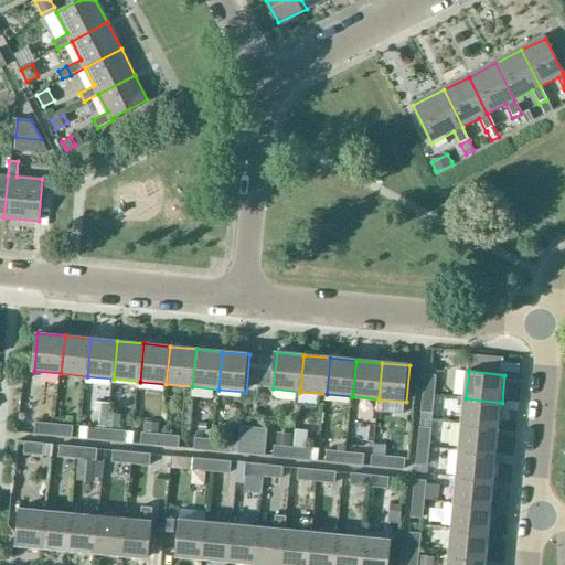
[(422,393),(434,394),(435,375),(424,374),(422,393)]
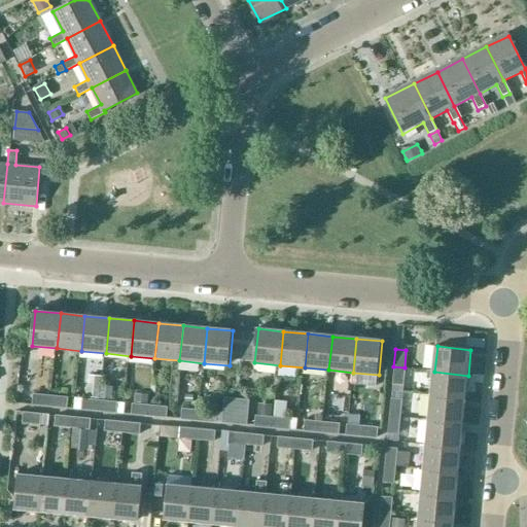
[(392,384),(402,385),(405,367),(393,366),(392,384)]
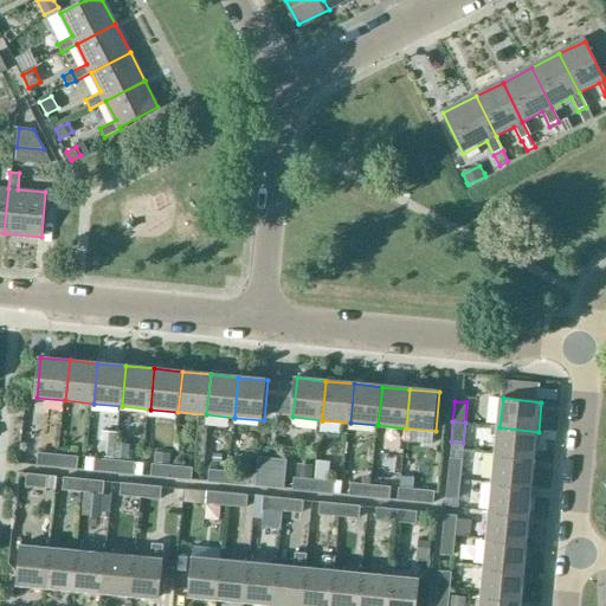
[(539,432),(500,427),(497,456),(535,461),(539,432)]
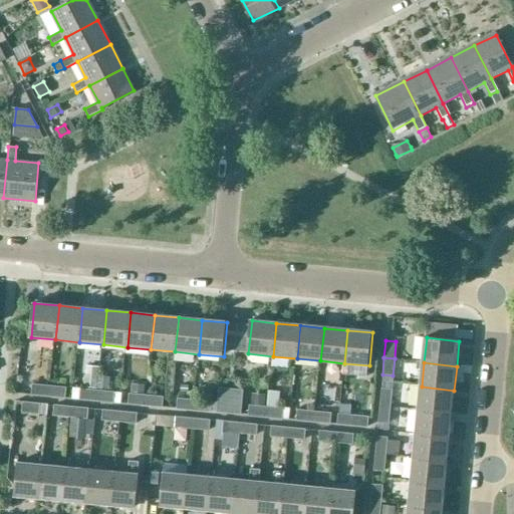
[(97,377),(96,389),(105,390),(106,376),(97,375),(97,377)]
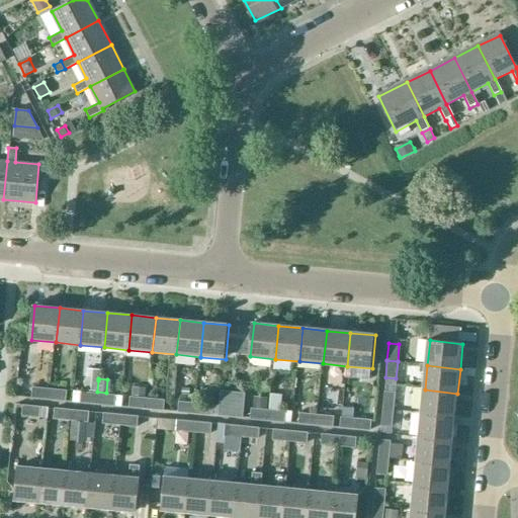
[(84,379),(83,390),(97,392),(98,380),(84,379)]
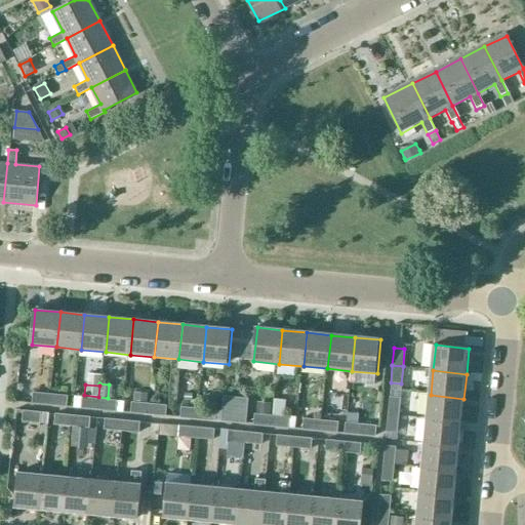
[(31,403),(50,405),(52,394),(32,392),(31,403)]
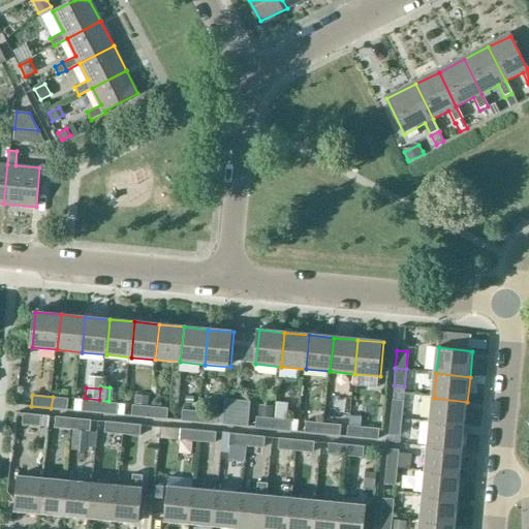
[(136,396),(135,404),(148,406),(149,397),(136,396)]
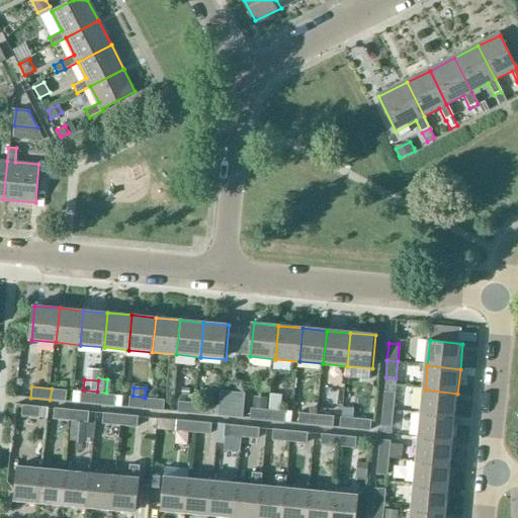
[(52,389),(50,400),(66,402),(67,390),(52,389)]
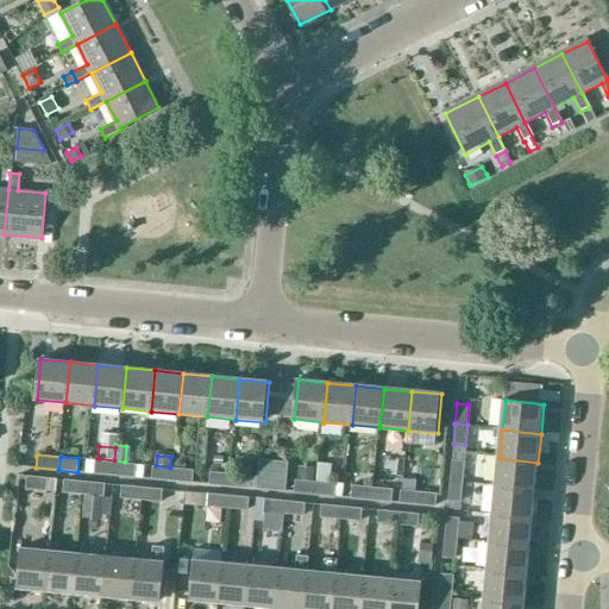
[(496,487),(534,491),(538,463),(500,458),(496,487)]
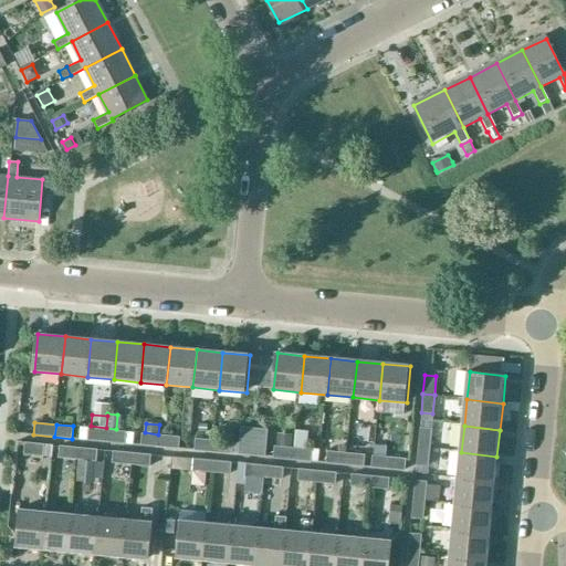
[(79,439),(107,441),(108,430),(80,427),(79,439)]
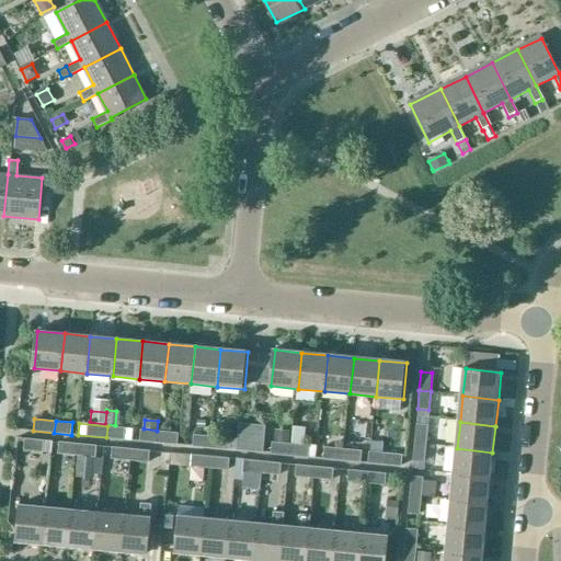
[(265,425),(239,423),(236,449),(262,451),(265,425)]
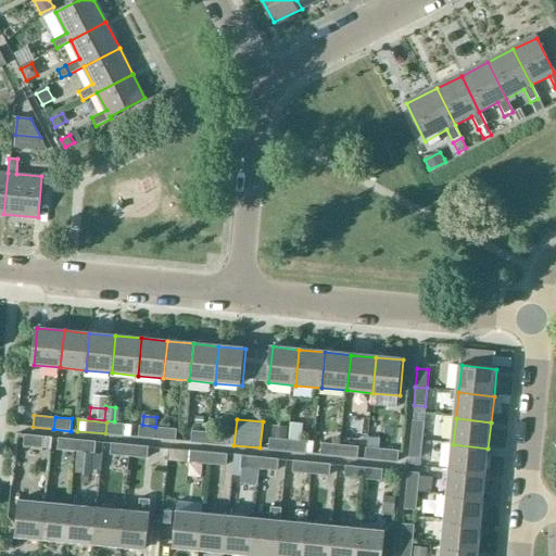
[(409,440),(421,441),(424,420),(412,419),(409,440)]
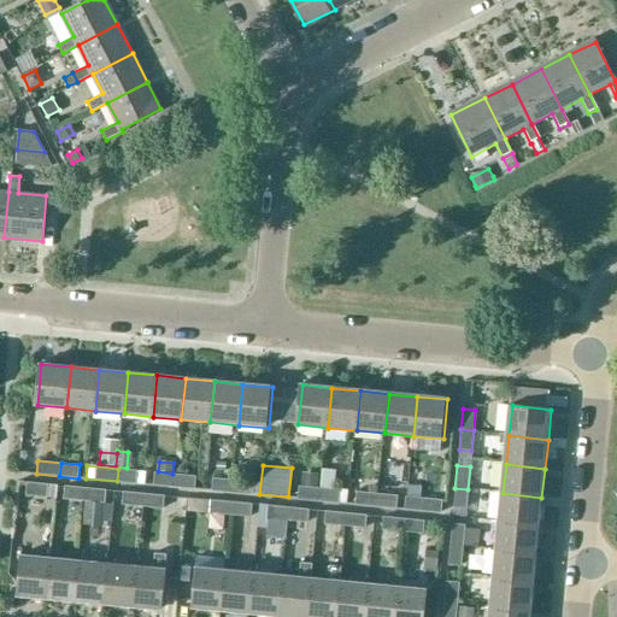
[(118,469),(117,481),(145,485),(146,471),(118,469)]
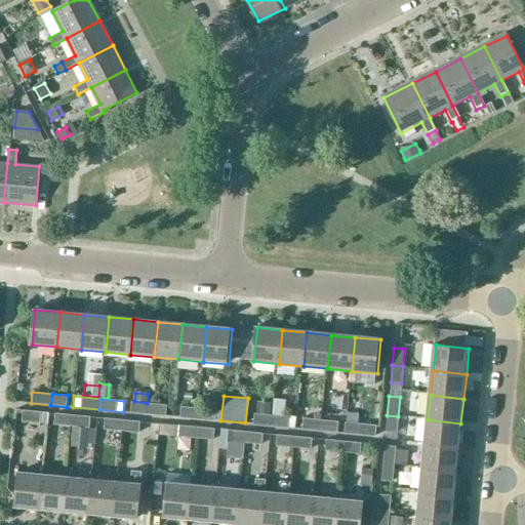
[(274,399),(272,415),(271,427),(288,428),(289,416),(284,416),(285,400),(274,399)]
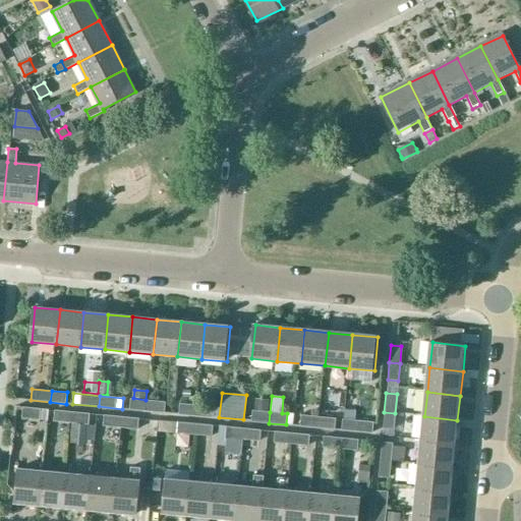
[(129,410),(148,411),(149,400),(146,400),(133,398),(130,398),(129,410)]
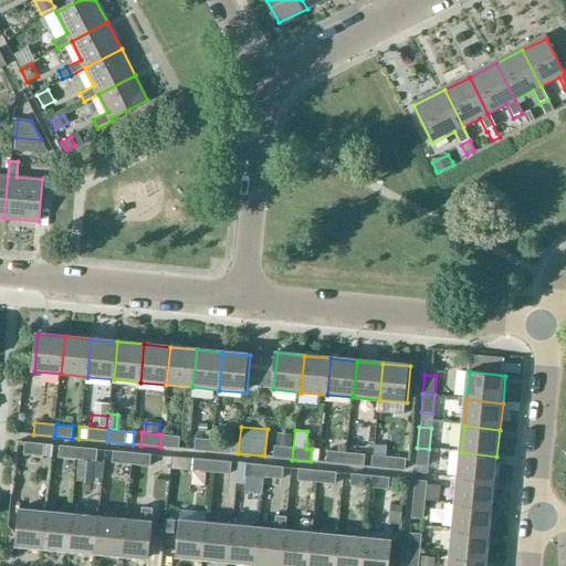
[(276,433),(275,447),(291,448),(292,435),(276,433)]
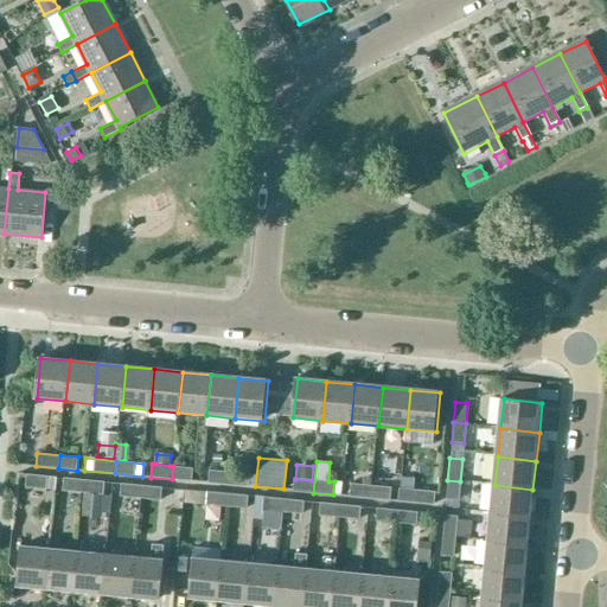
[(173,466),(172,479),(191,481),(193,467),(173,466)]
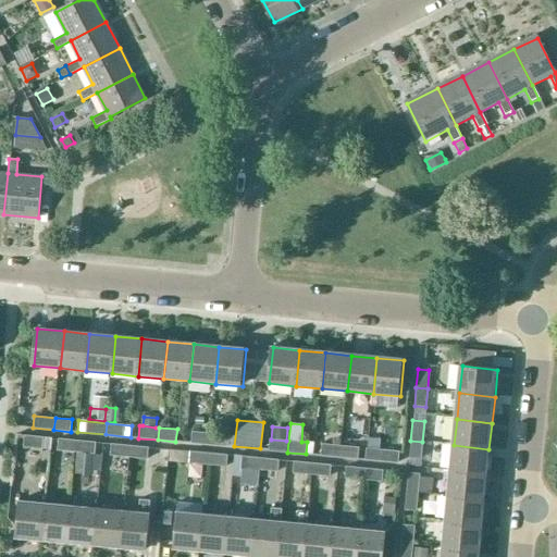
[(190,443),(209,445),(210,433),(192,431),(190,443)]
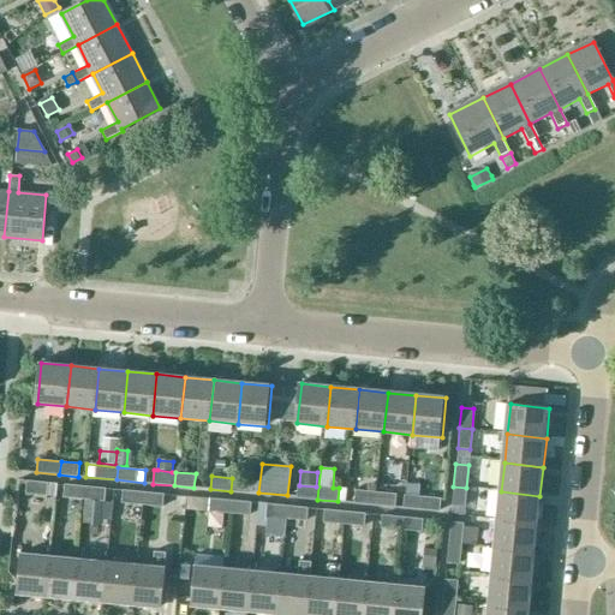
[(232,478),(231,491),(251,493),(252,479),(232,478)]
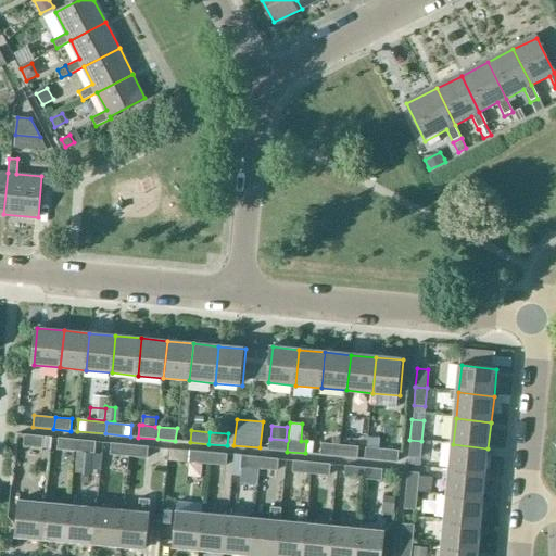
[(23,446),(42,447),(43,436),(24,434),(23,446)]
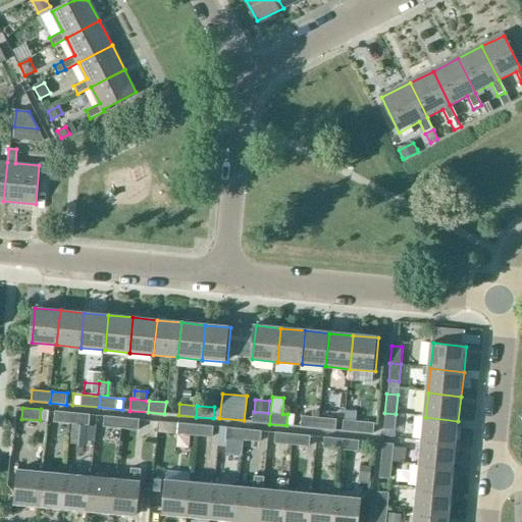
[(53,422),(73,424),(74,413),(54,411),(53,422)]
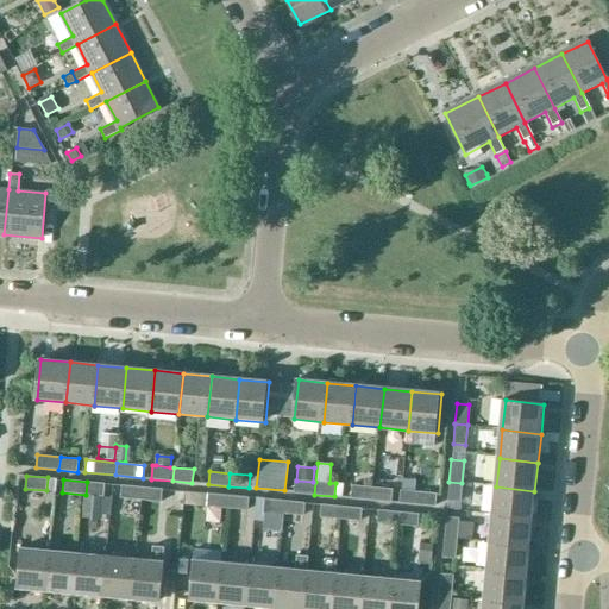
[(293,493),(314,495),(315,482),(313,482),(296,481),(294,479),(293,493)]
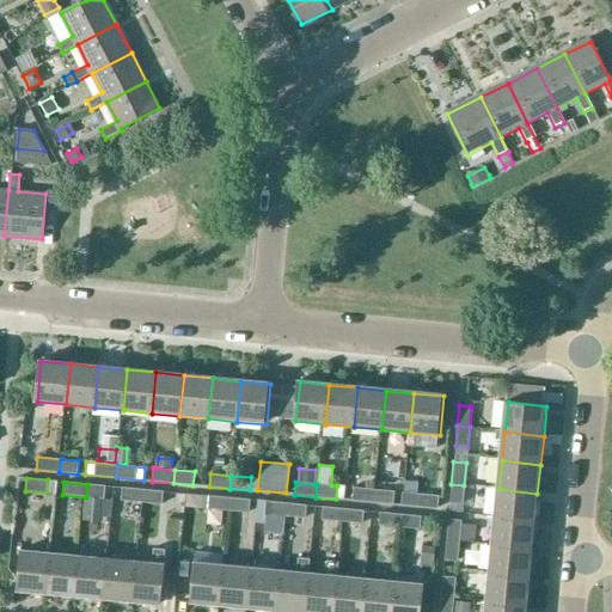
[(87,484),(86,497),(104,499),(105,485),(87,484)]
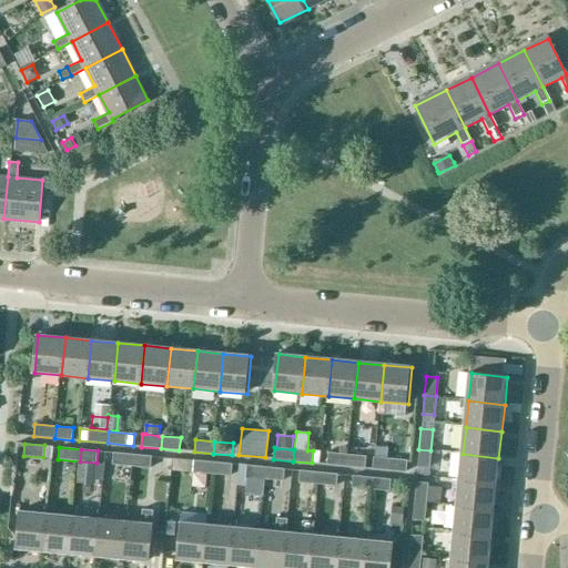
[(430,450),(418,449),(417,467),(429,468),(430,450)]
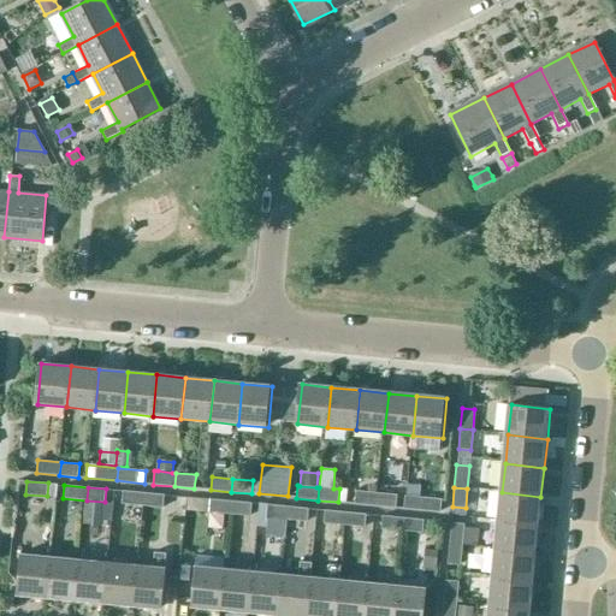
[(354,504),(377,505),(378,492),(355,490),(354,504)]
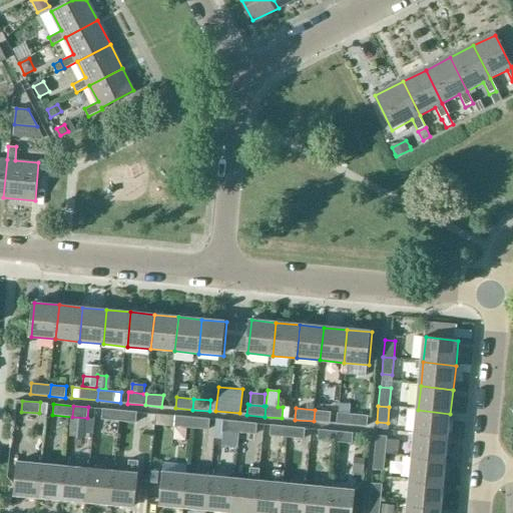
[(101,420),(120,421),(121,411),(102,409),(101,420)]
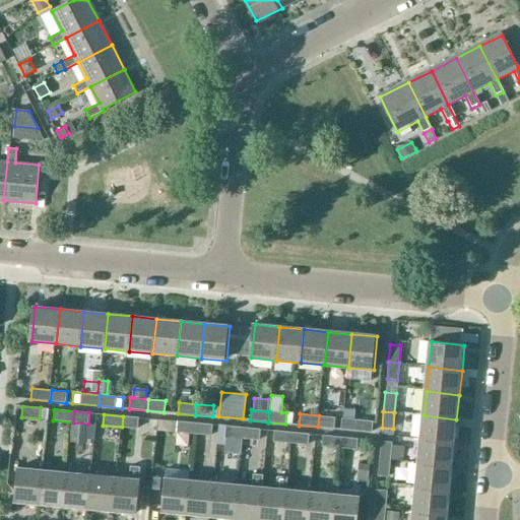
[(319,415),(318,427),(333,429),(335,416),(319,415)]
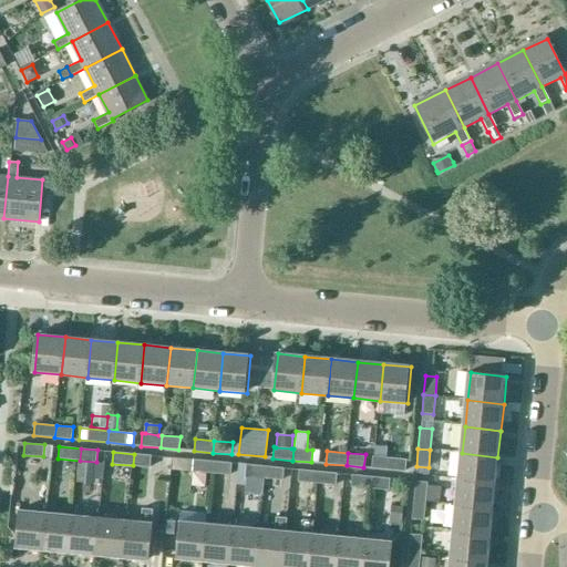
[(460,480),(495,484),(497,457),(462,453),(460,480)]
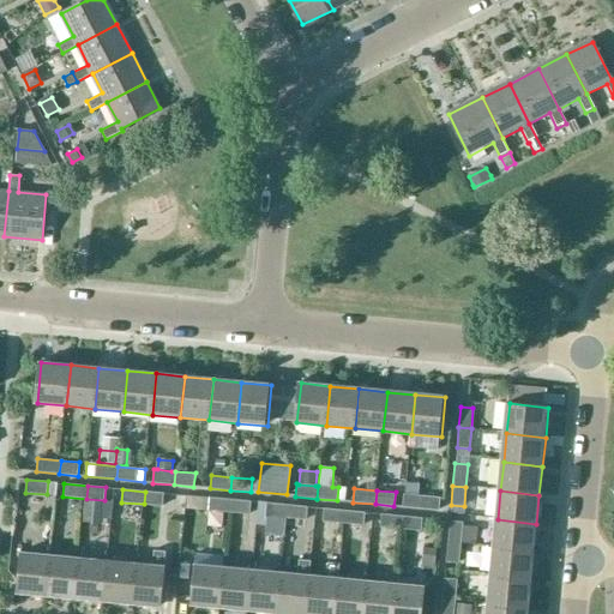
[(145,492),(144,504),(163,506),(164,493),(145,492)]
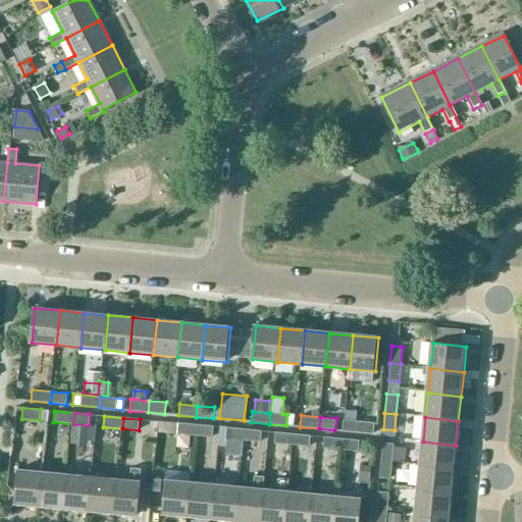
[(343,420),(342,431),(373,433),(374,422),(343,420)]
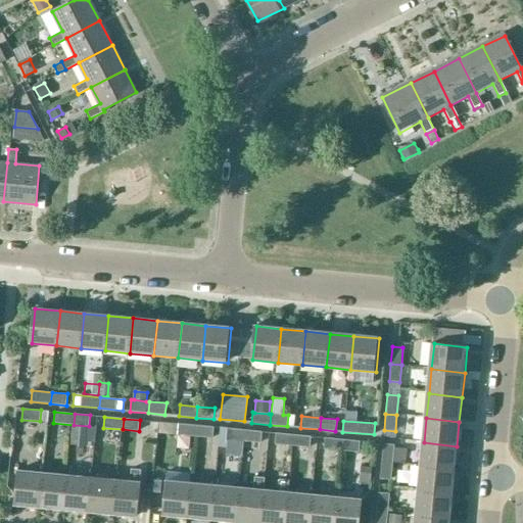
[(159,422),(158,433),(173,434),(174,423),(159,422)]
